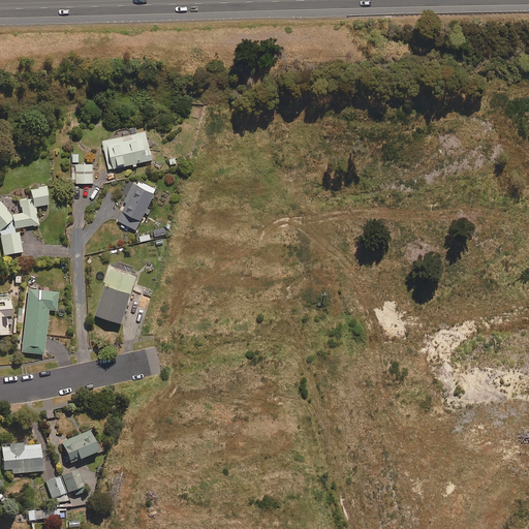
[(128,134),(102,141),(110,168),(132,163),(132,167),(137,166),(137,163),(153,159),(147,130),(137,132),(135,126),(127,128),(128,134)]
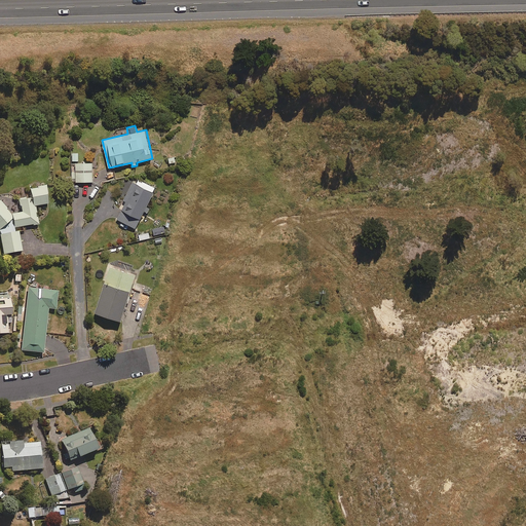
[(75,179),(75,182),(92,182),(92,162),(75,162),(75,172),(71,172),(71,179),(75,179)]
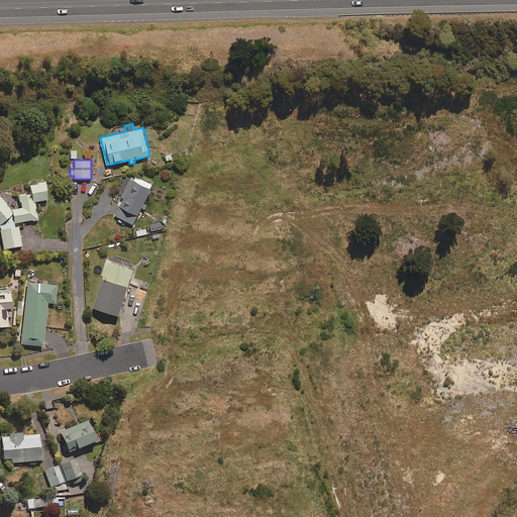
[(133,225),(137,217),(135,215),(152,186),(136,177),(115,215),(133,225)]
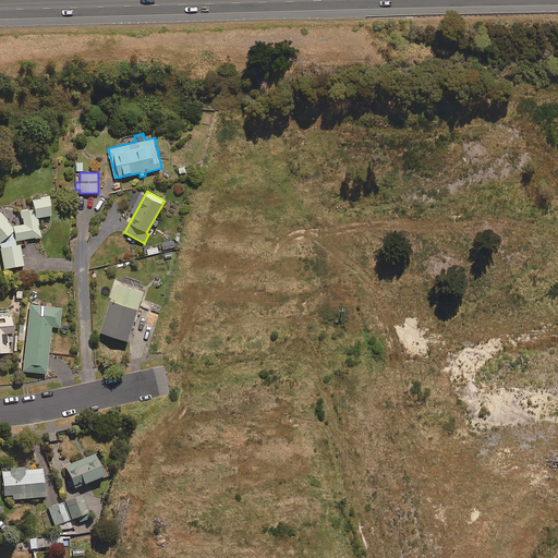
[(32,209),(20,211),(22,225),(12,227),(7,221),(8,220),(0,211),(0,257),(2,270),(24,266),(21,246),(25,245),(25,241),(41,238),(38,219),(50,217),(47,197),(29,201),(32,209)]
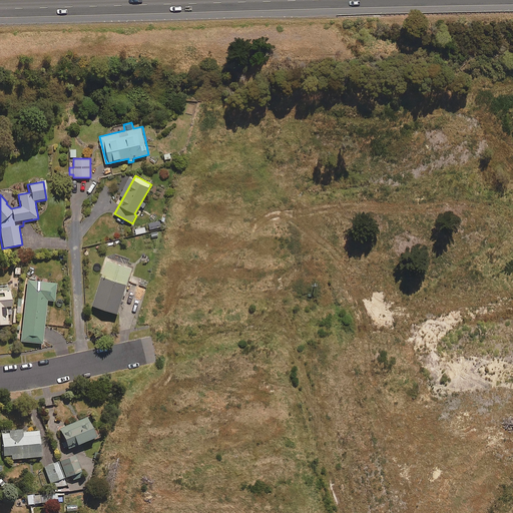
[(90,305),(118,314),(131,269),(103,260),(90,305)]
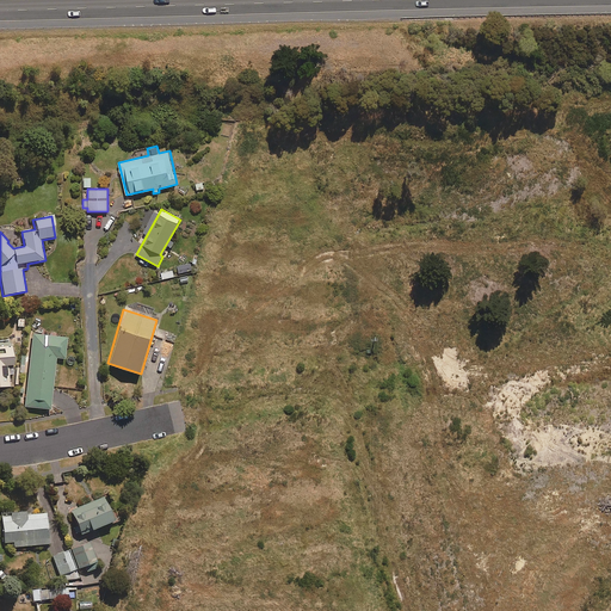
[(65,359),(67,339),(32,334),(24,407),(50,409),(56,358),(65,359)]
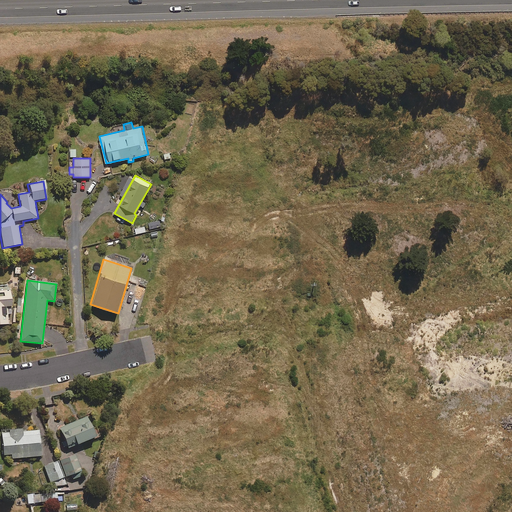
[(0,325),(8,325),(7,315),(11,315),(10,286),(0,286),(0,325)]
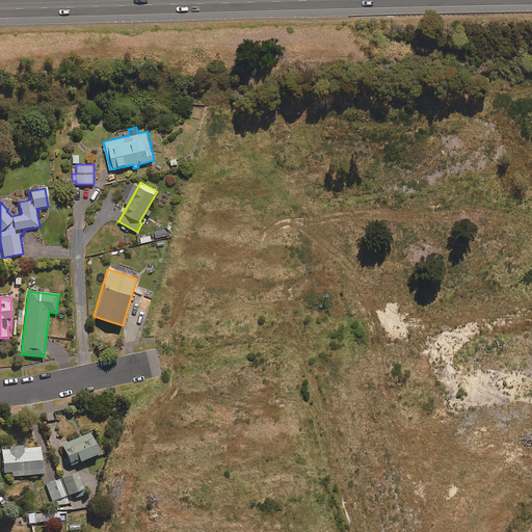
[(70,466),(98,454),(89,433),(61,445),(70,466)]
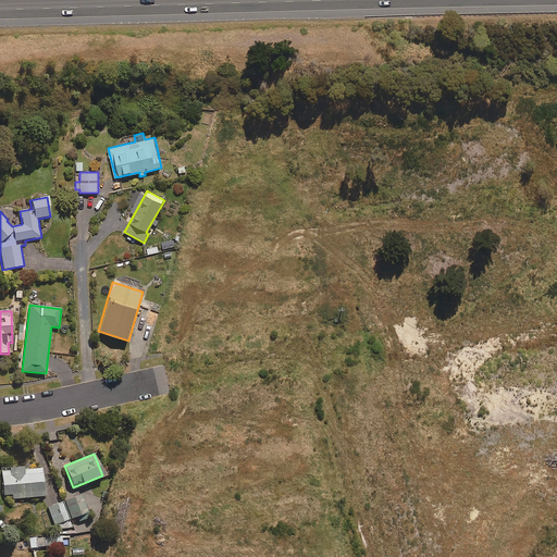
[(3,495),(12,494),(12,499),(44,496),(41,468),(23,470),(23,466),(9,467),(9,472),(1,473),(3,495)]
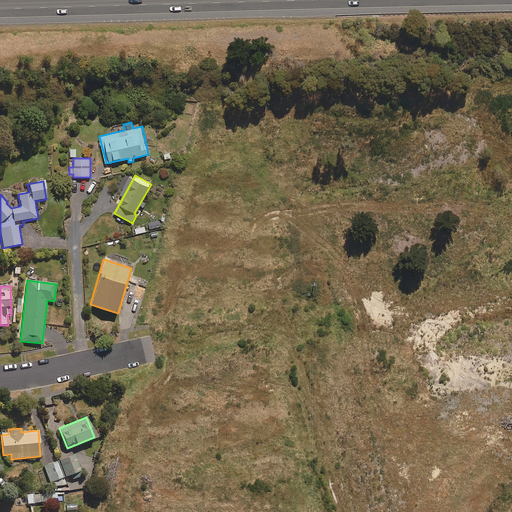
[(72,479),(83,475),(75,455),(58,461),(64,477),(71,475),(72,479)]
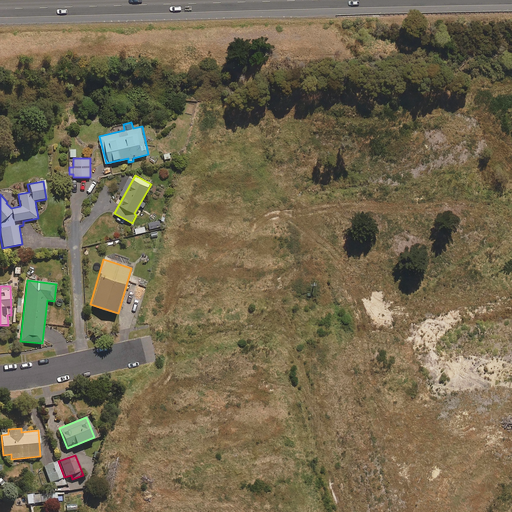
[(67,484),(64,477),(58,461),(44,466),(51,483),(53,482),(55,486),(67,484)]
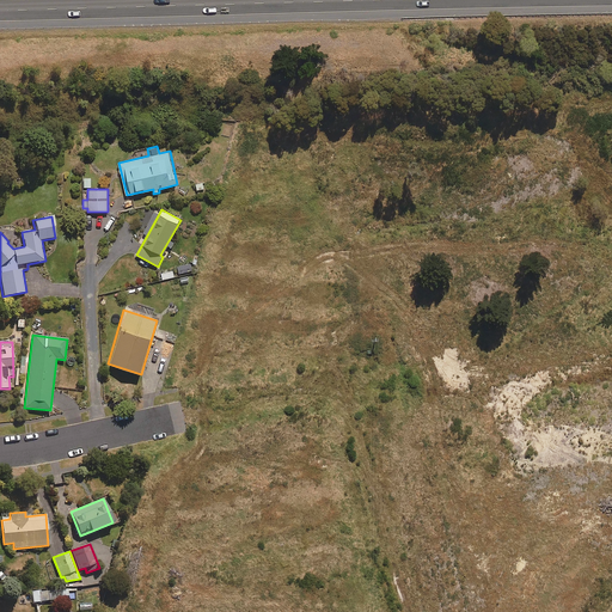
[(11,576),(4,567),(0,569),(0,580),(2,582),(11,576)]
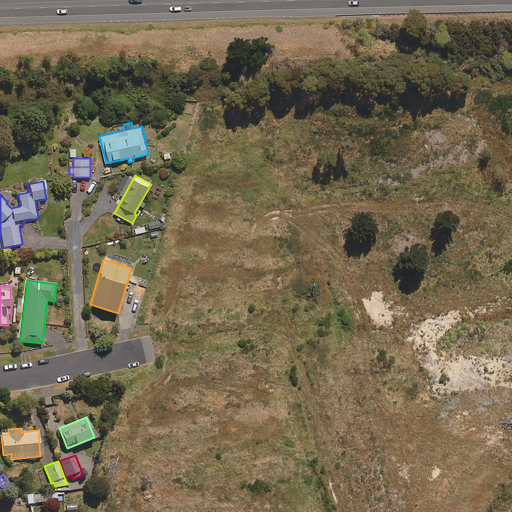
[(28,504),(57,501),(57,493),(27,496),(28,504)]
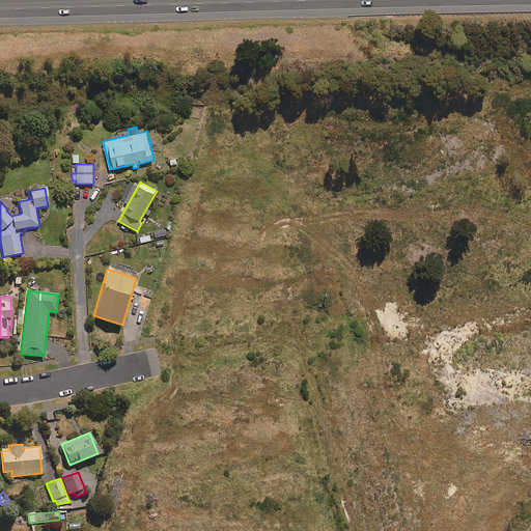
[(67,530),(75,530),(74,513),(65,514),(66,530),(67,530)]
